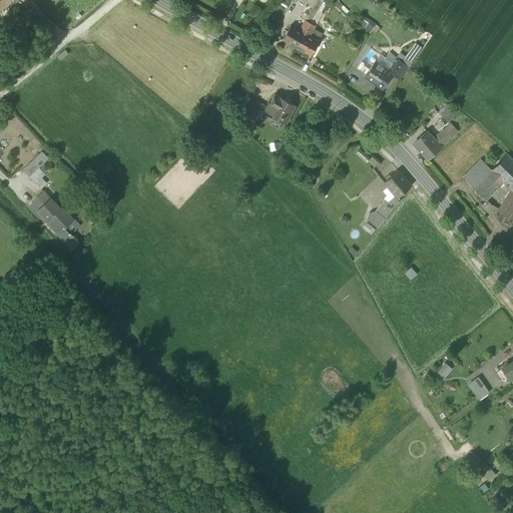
[(337,0),(337,1),(339,6),(347,13),(349,11),(338,0),(337,0)]
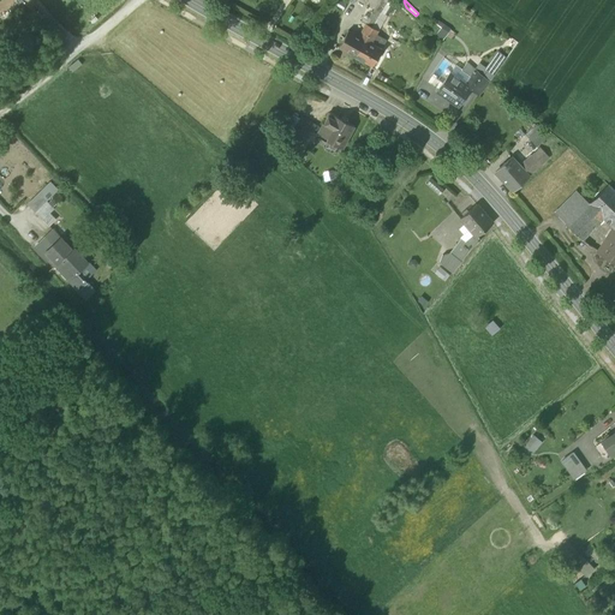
[(393,7),(386,3),(381,11),(389,16),(393,7)]
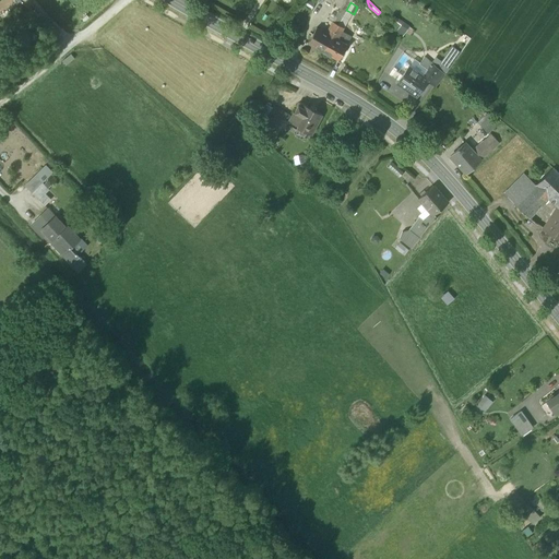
[(336,15),(332,22),(339,25),(342,18),(345,12),(346,11),(341,8),(340,9),(336,15)]
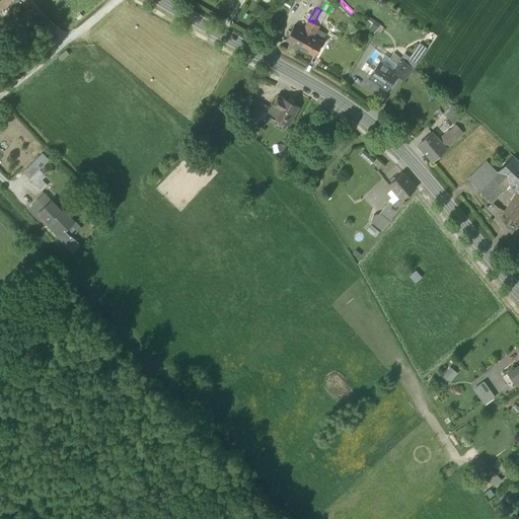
[(325,14),(320,11),(317,16),(322,19),(325,14)]
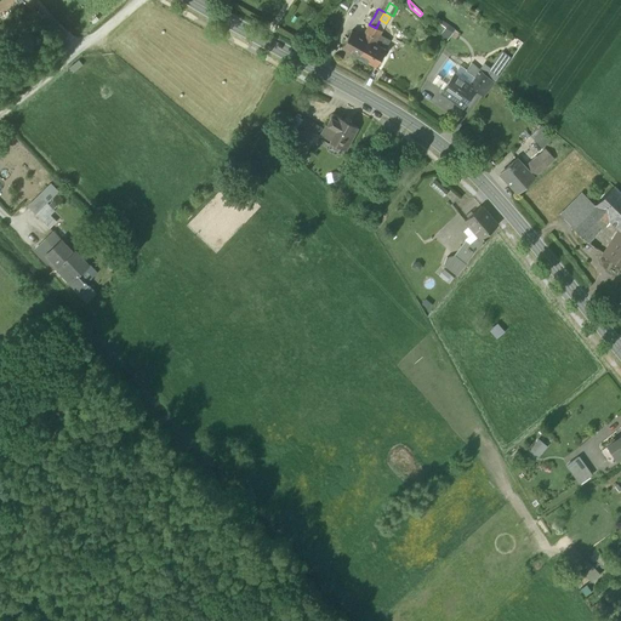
[(380,20),(376,28),(382,32),(386,23),(380,20)]
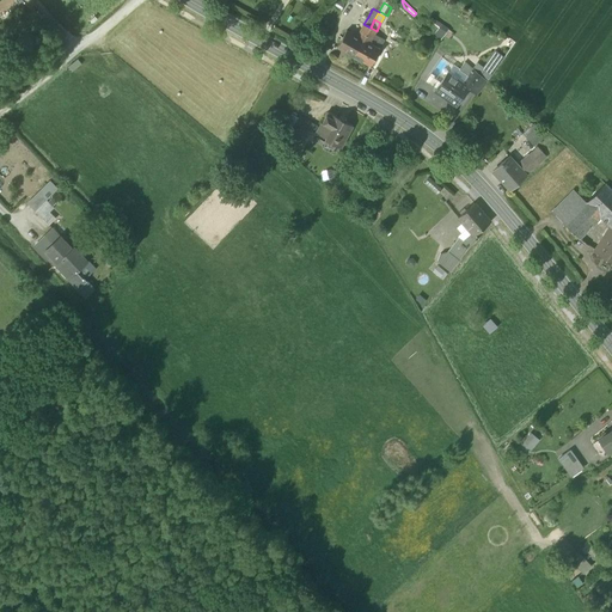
[(428,29),(434,35),(441,23),(435,19),(428,29)]
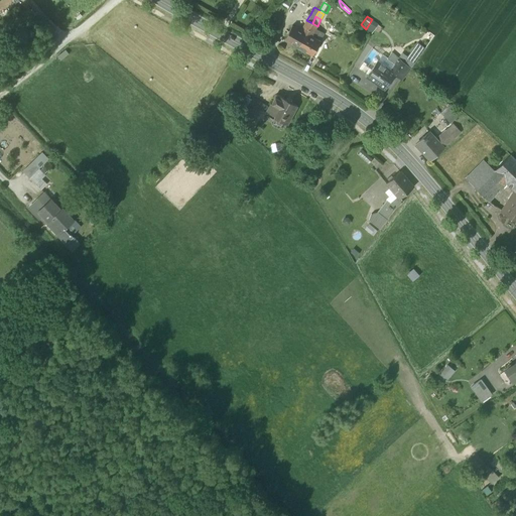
[(295,27),(301,30),(306,20),(302,17),(301,17),(295,27)]
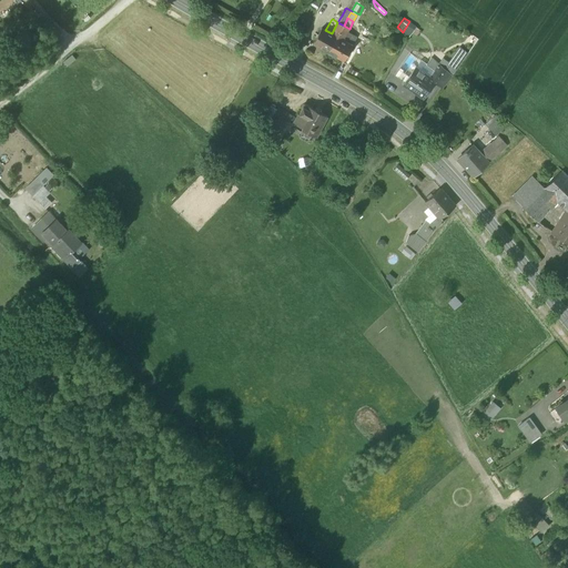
[(417,27),(409,21),(403,32),(408,39),(417,27)]
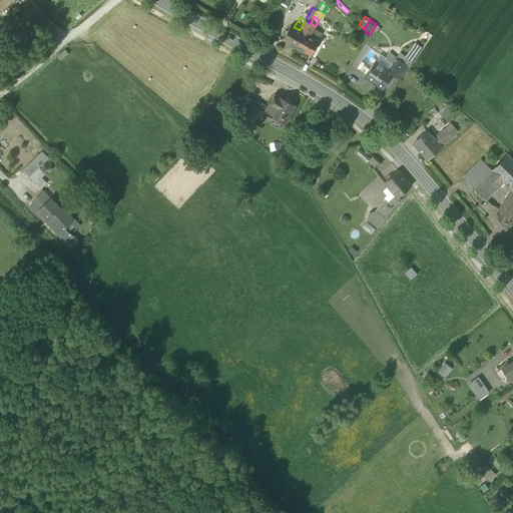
[(305,33),(311,23),(305,20),(300,30),(305,33)]
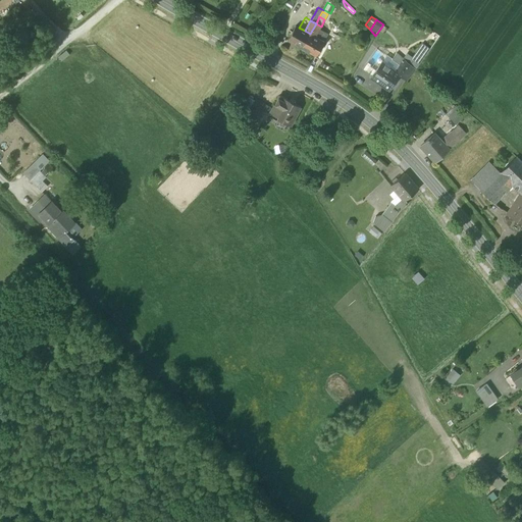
[(318,31),(321,27),(316,23),(310,34),(315,37),(318,31)]
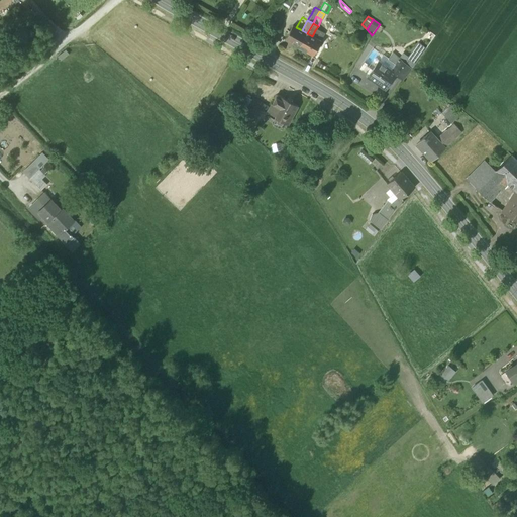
[(285,39),(298,47),(307,33),(302,30),(296,27),(293,25),(285,39)]
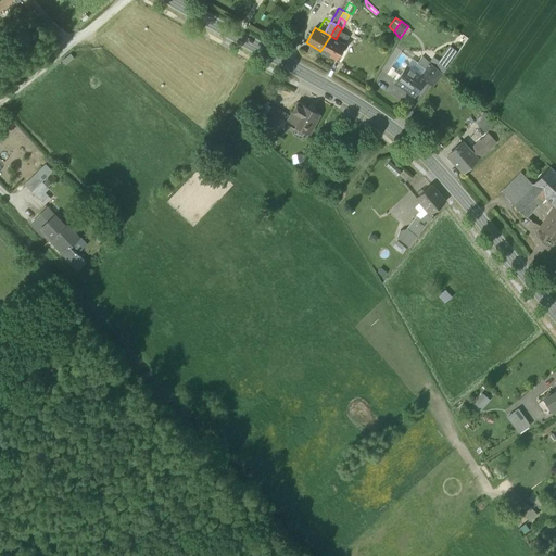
[(349,38),(339,33),(336,39),(345,45),(349,38)]
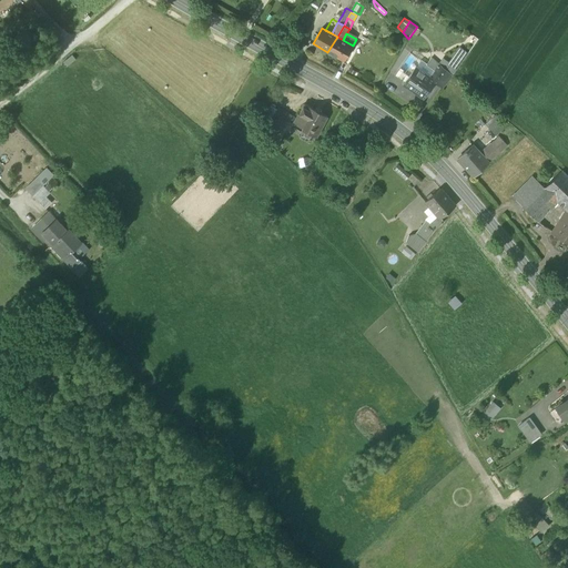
[(343,40),(337,37),(327,52),(343,61),(353,46),(343,40)]
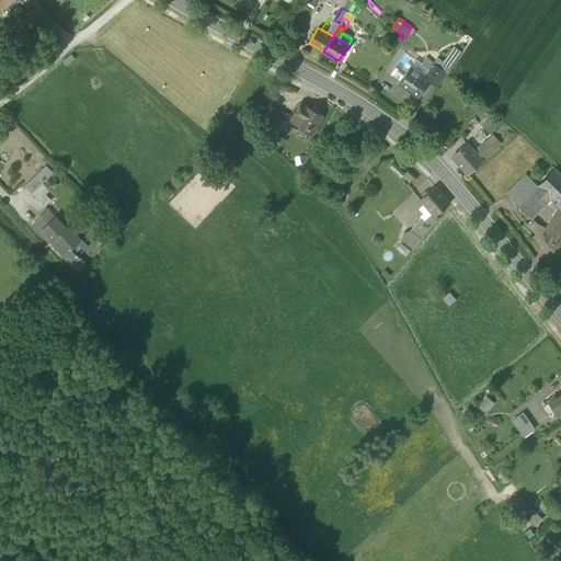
[(446,64),(451,67),(462,53),(454,47),(444,61),(446,64)]
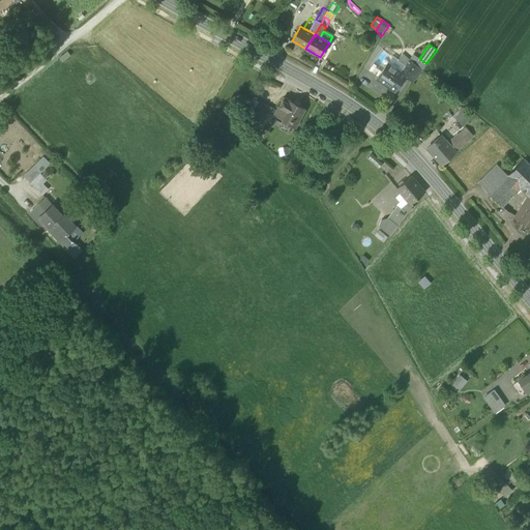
[(369,69),(378,77),(387,63),(393,56),(383,49),(369,69)]
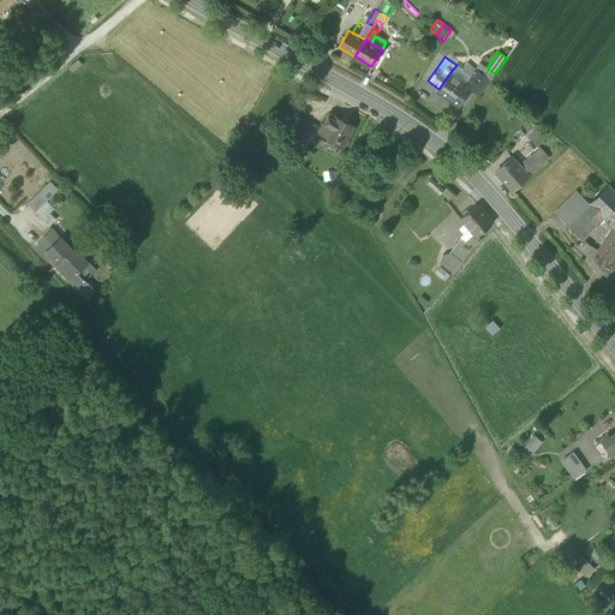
[(78,59),(69,67),(72,72),(82,64),(78,59)]
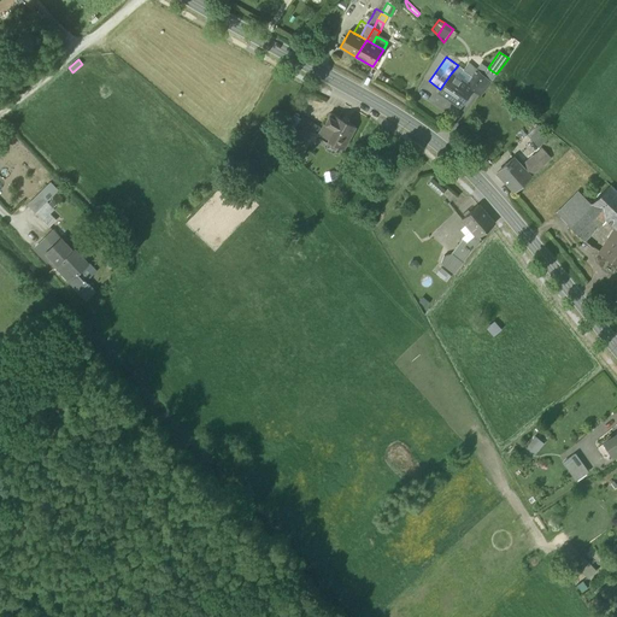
[(469,63),(464,70),(463,71),(471,77),(466,84),(472,88),(471,89),(474,90),(483,76),(481,74),(469,63)]
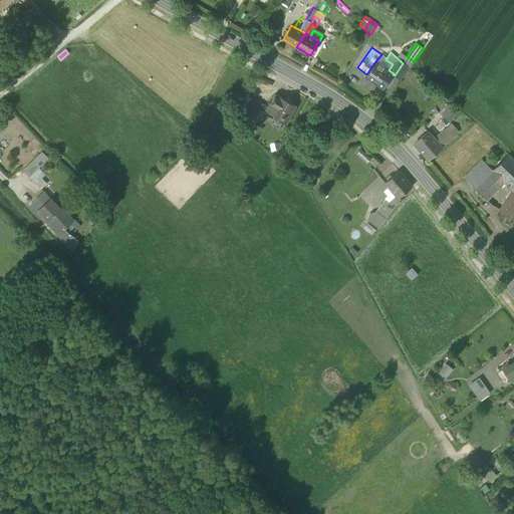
[(375,61),(389,70),(393,64),(386,59),(387,58),(381,54),(375,61)]
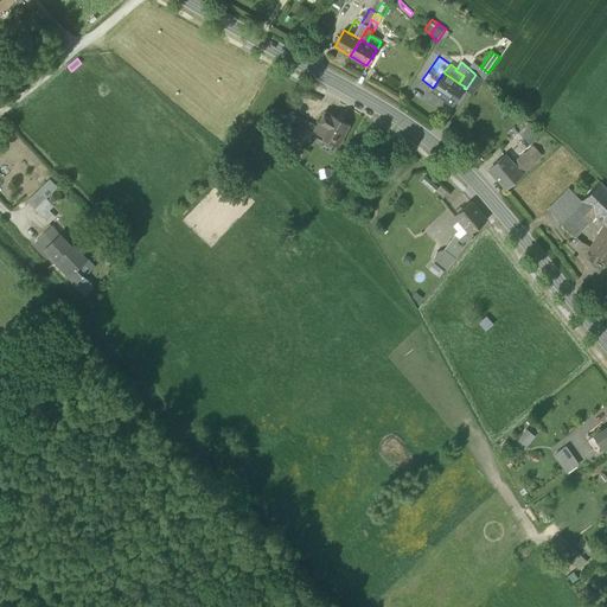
[(466,89),(473,94),(484,81),(489,72),(483,69),(481,71),(478,77),(475,75),(466,89)]
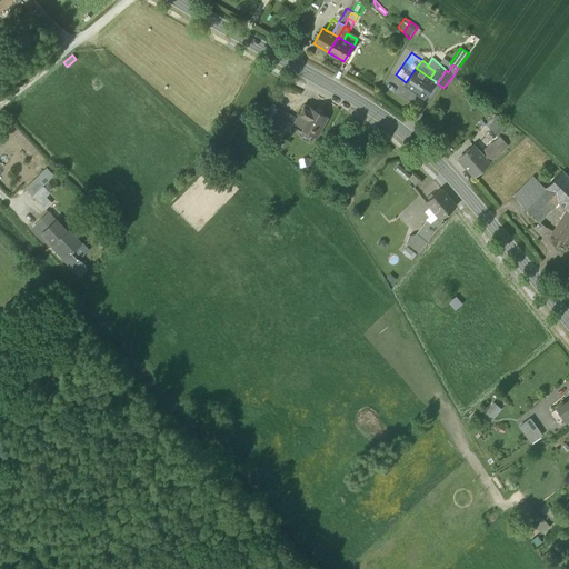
[(350,68),(348,72),(357,78),(359,72),(350,68)]
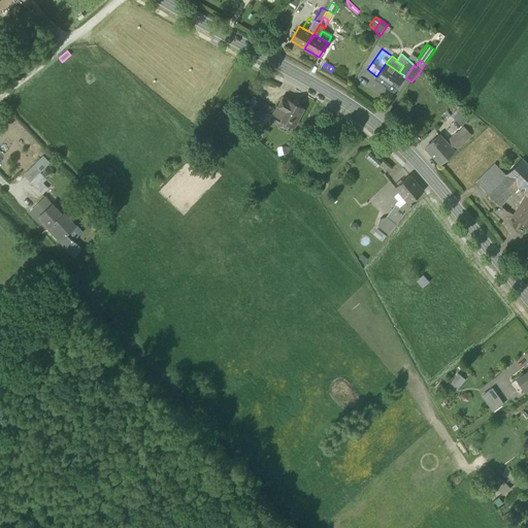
[(393,91),(403,76),(404,75),(399,72),(386,63),(376,76),(375,78),(393,91)]
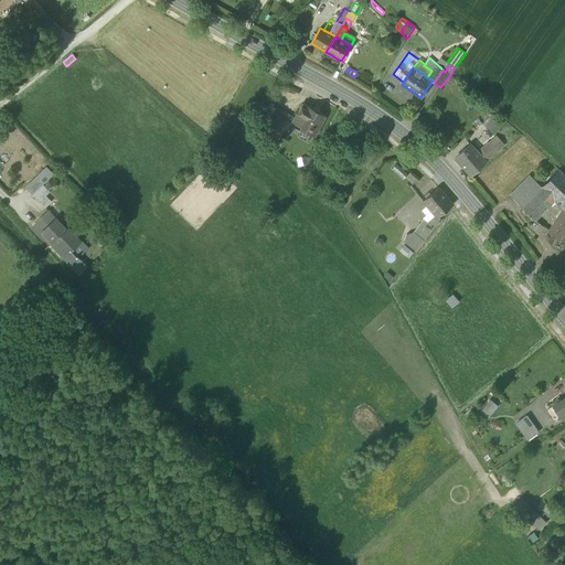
[(260,118),(268,121),(276,108),(268,104),(260,118)]
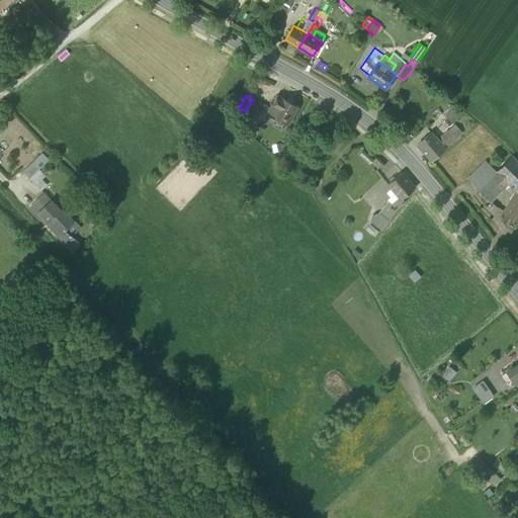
[(277,124),(280,125),(283,125),(284,122),(288,125),(293,116),(293,115),(298,106),(293,103),(293,102),(288,99),(286,99),(277,95),(268,111),(276,116),(275,118),(278,119),(277,121),(277,124)]
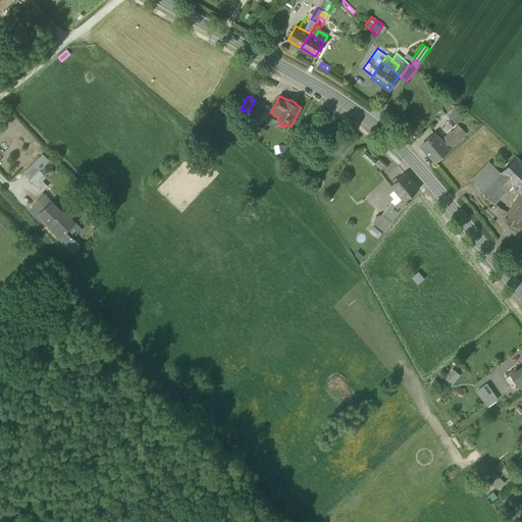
[(248,112),(259,119),(266,106),(255,100),(248,112)]
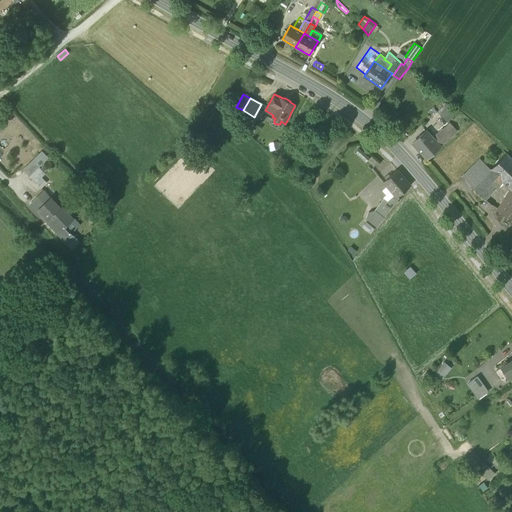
[(436,103),(441,108),(446,103),(441,98),(436,103)]
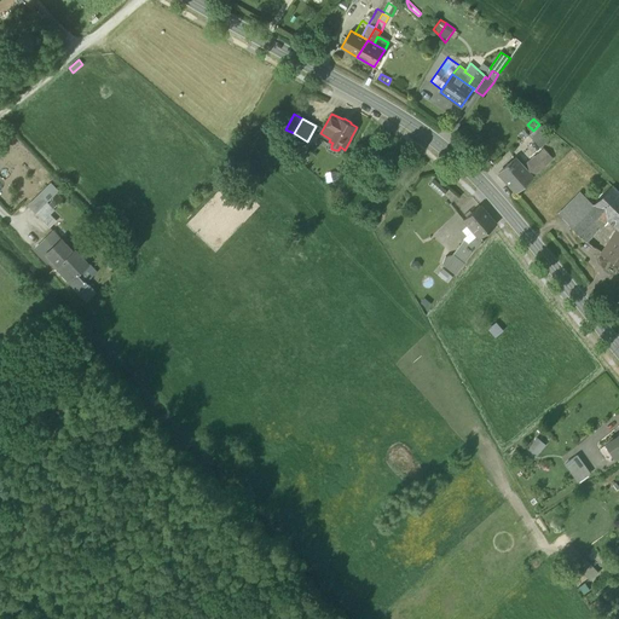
[(528,136),(541,148),(551,138),(539,125),(533,131),(528,136)]
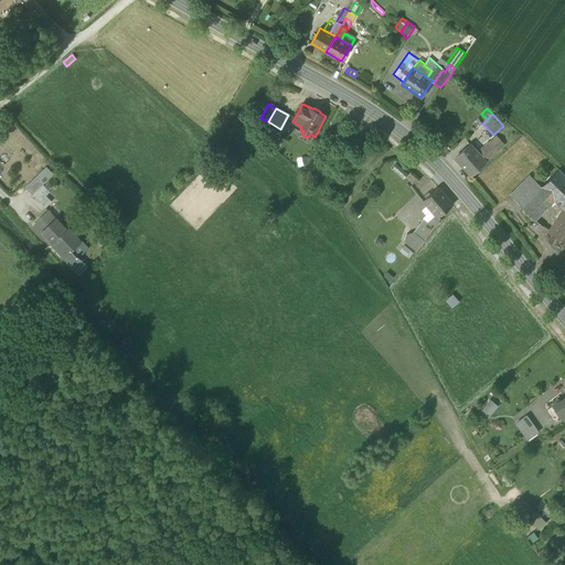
[(496,136),(488,142),(497,152),(504,145),(496,136)]
